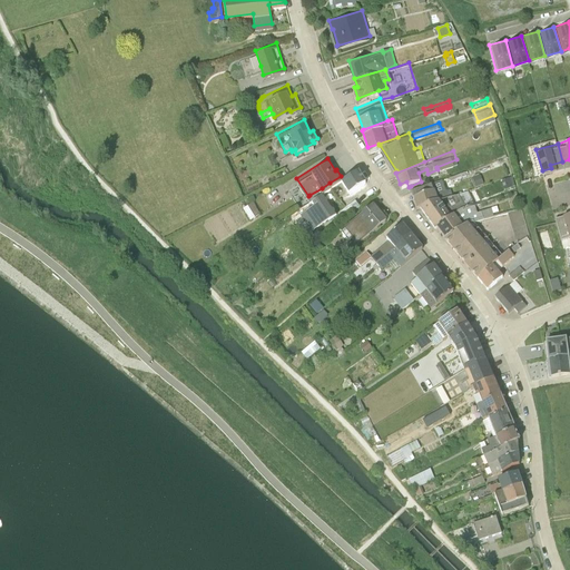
[(341,176),(330,183),(337,193),(346,186),(347,188),(365,177),(357,166),(341,176)]
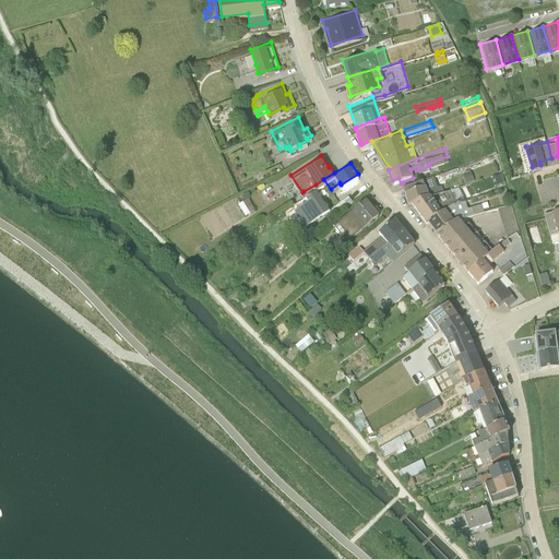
[(455,163),(413,178),(403,182),(408,200),(411,199),(443,187),(439,176),(435,177),(435,175),(456,167),(455,163)]
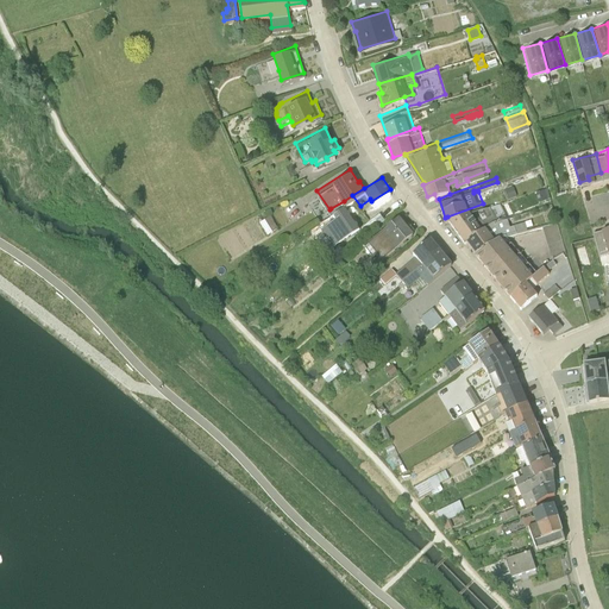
[(512,181),(503,184),(507,193),(515,190),(512,181)]
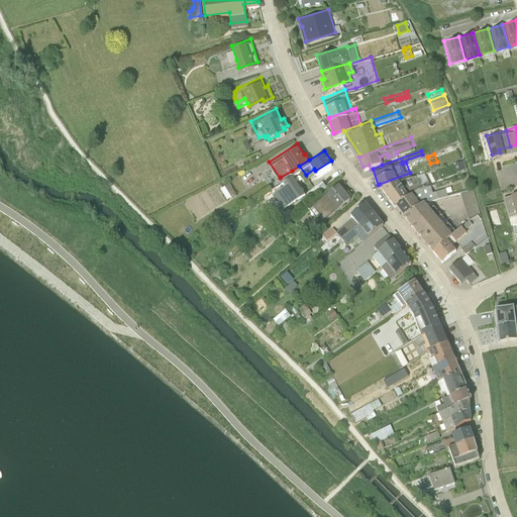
[(455,167),(467,164),(463,154),(452,159),(455,167)]
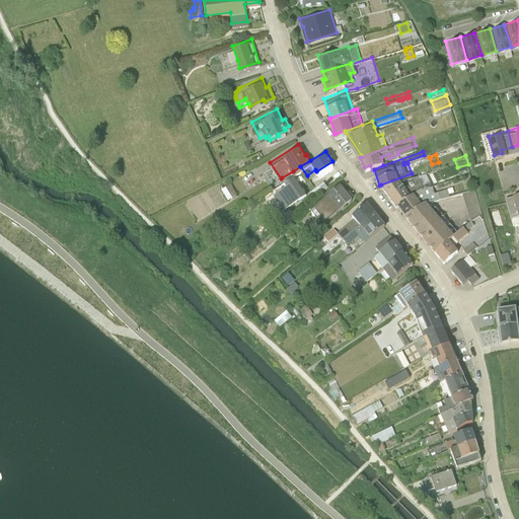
[(395,203),(396,202),(421,184),(430,182),(425,169),(412,173),(381,184),(395,203)]
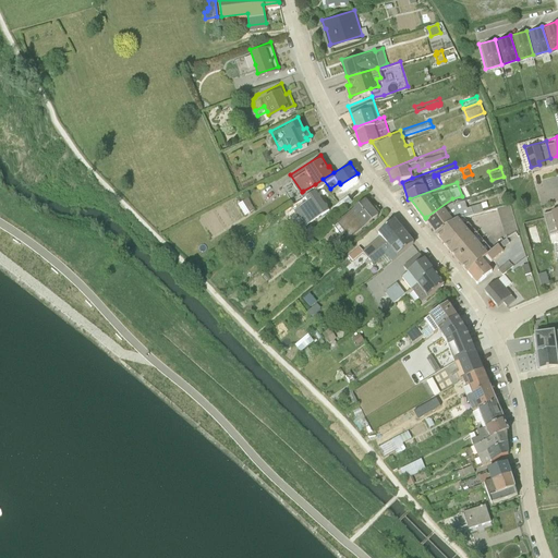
[(315,184),(303,191),(306,196),(293,205),(303,220),(329,204),(315,184)]
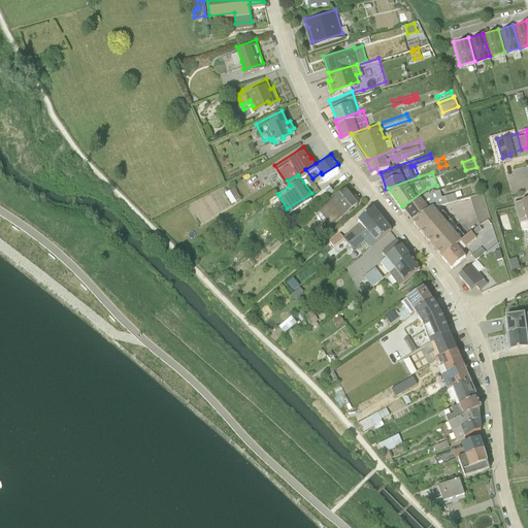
[(332,186),(328,179),(312,191),(318,197),(332,186)]
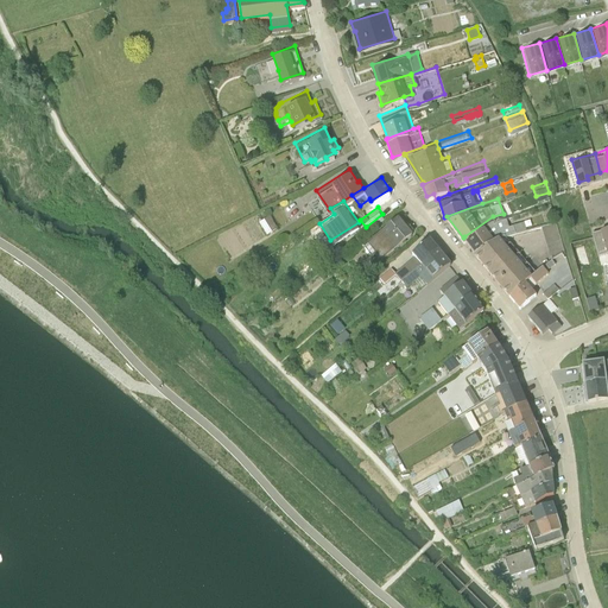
[(268,208),(258,215),(265,227),(276,221),(268,208)]
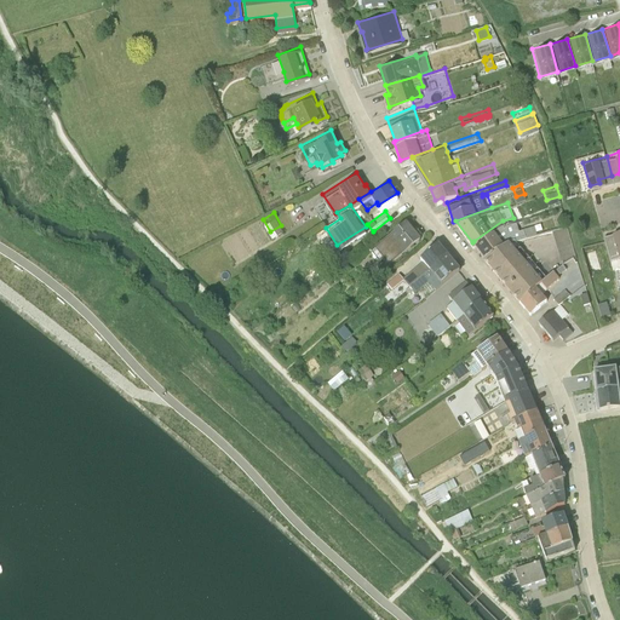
[(406,217),(374,244),(388,259),(419,233),(406,217)]
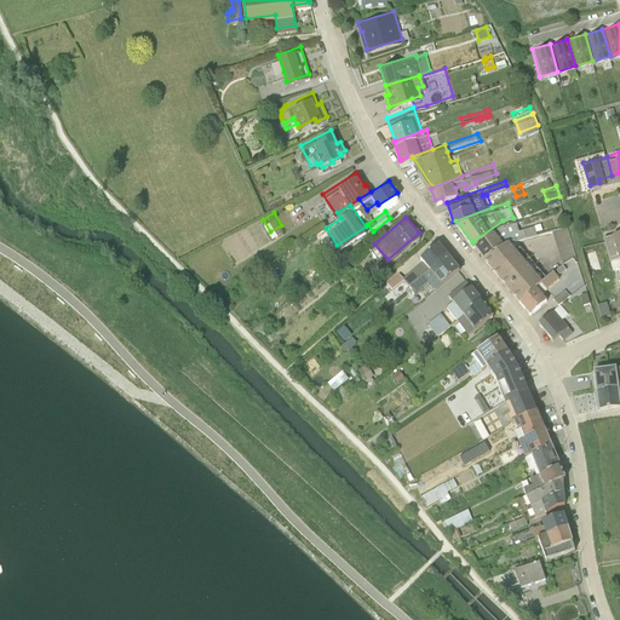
[(474,241),(483,253),(514,234),(535,228),(534,219),(522,223),(522,224),(518,225),(515,217),(514,218),(503,220),(474,241)]
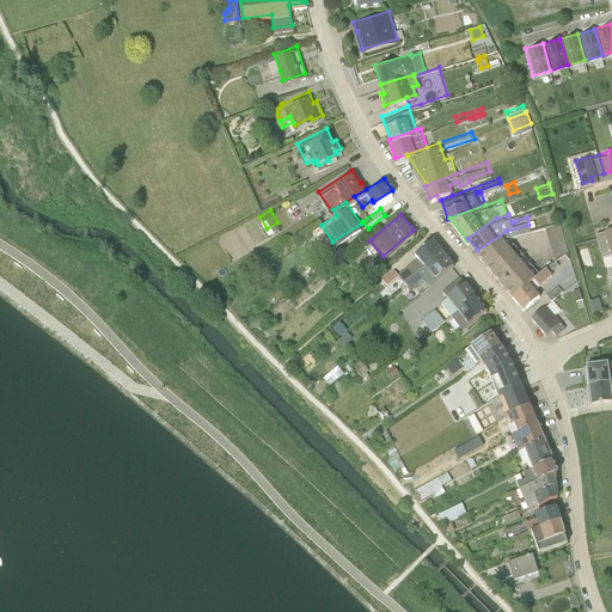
[(555,255),(567,246),(560,218),(544,221),(555,255)]
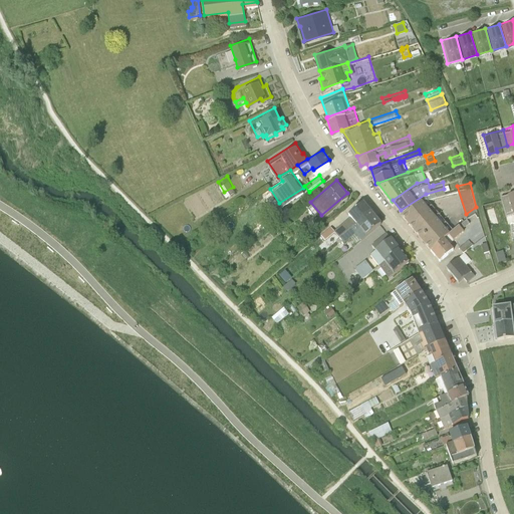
[(513,210),(513,188),(511,190),(512,193),(501,196),(505,212),(513,210)]
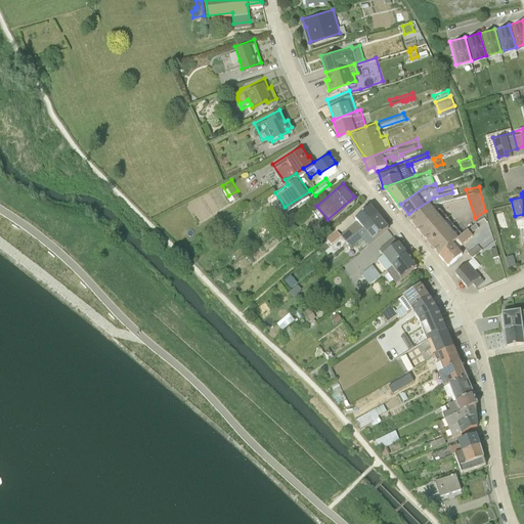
[(434,198),(408,214),(424,232),(447,213),(434,198)]
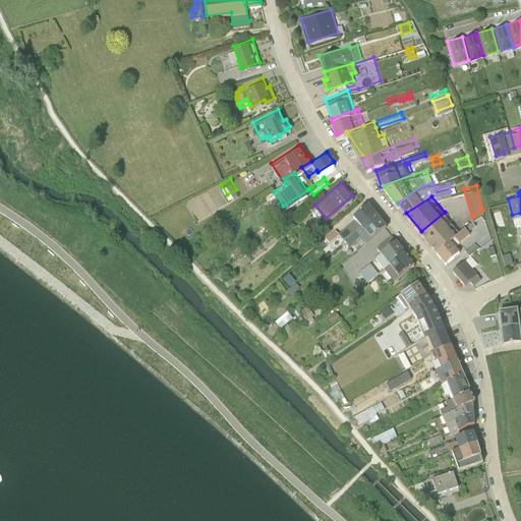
[(374,210),(367,200),(352,213),(355,216),(354,216),(353,217),(338,229),(335,225),(325,233),(325,234),(323,235),(325,237),(327,236),(329,238),(339,231),(344,236),(374,210)]
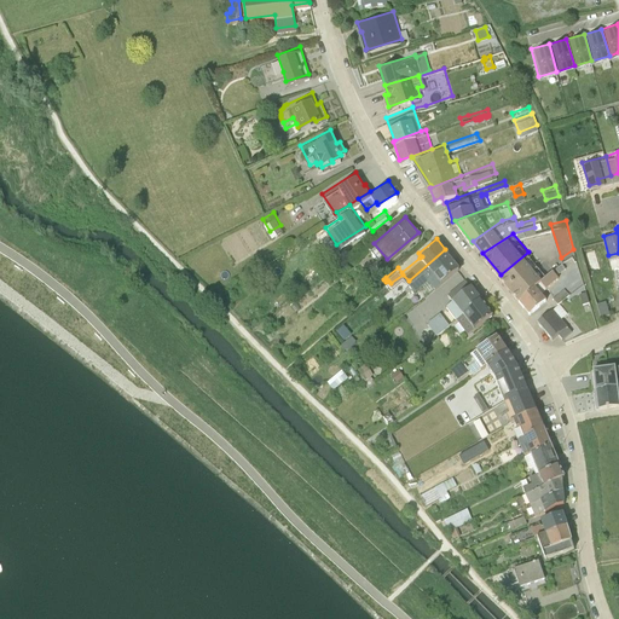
[(387,259),(374,243),(370,247),(383,264),(388,260),(387,259)]
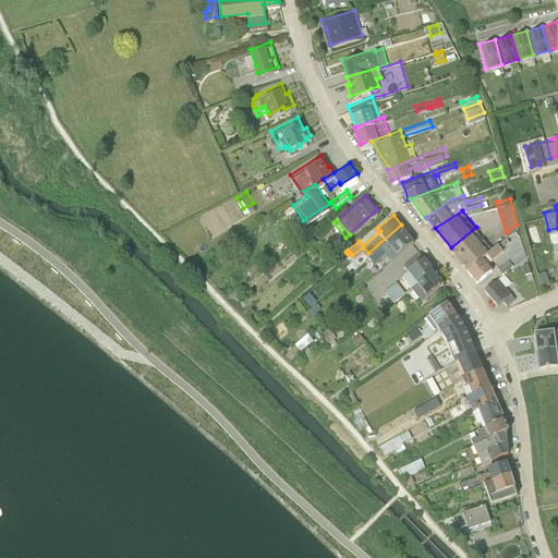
[(412,238),(401,225),(368,253),(364,256),(367,259),(371,256),(373,259),(379,253),(385,259),(390,255),(390,256),(412,238)]
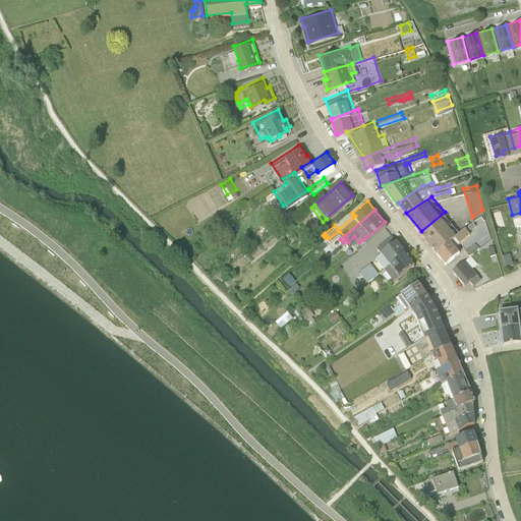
[(445,212),(421,231),(425,236),(425,235),(430,241),(429,241),(436,248),(459,228),(445,212)]
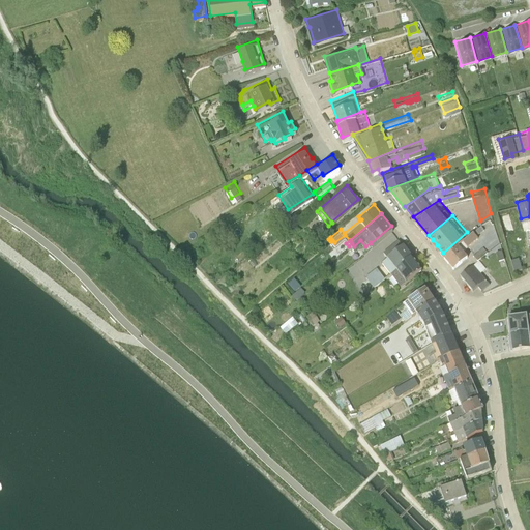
[(472,227),(467,232),(443,253),(452,264),(467,252),(462,245),(477,233),(472,227)]
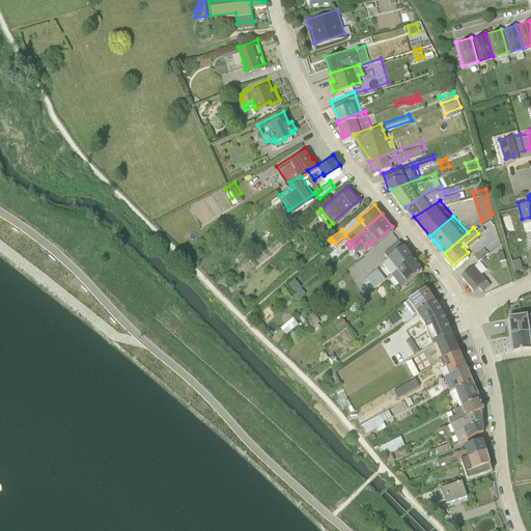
[(351,241),(345,235),(335,243),(340,249),(346,244),(351,241)]
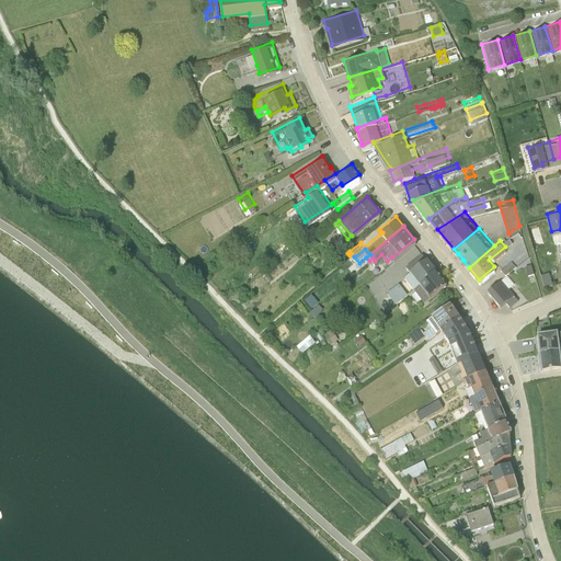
[(412,284),(435,267),(421,249),(404,262),(410,267),(403,273),(412,284)]
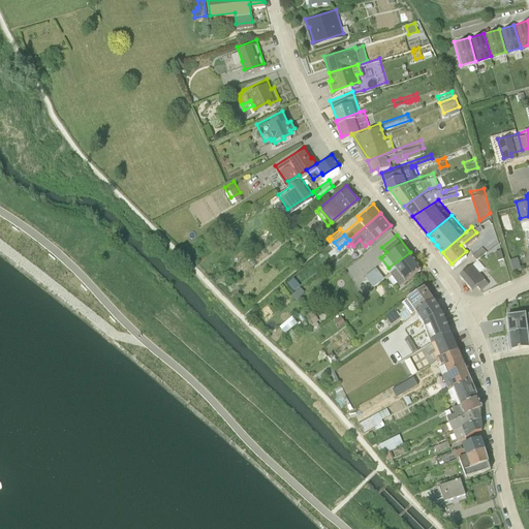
[(481,242),(471,250),(476,255),(486,247),(481,242)]
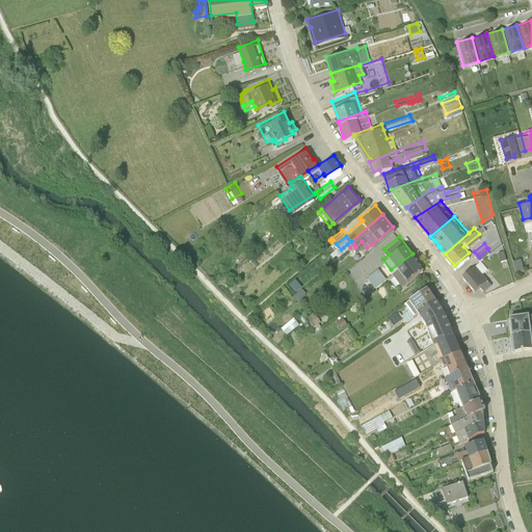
[(503,247),(497,249),(500,258),(505,256),(503,247)]
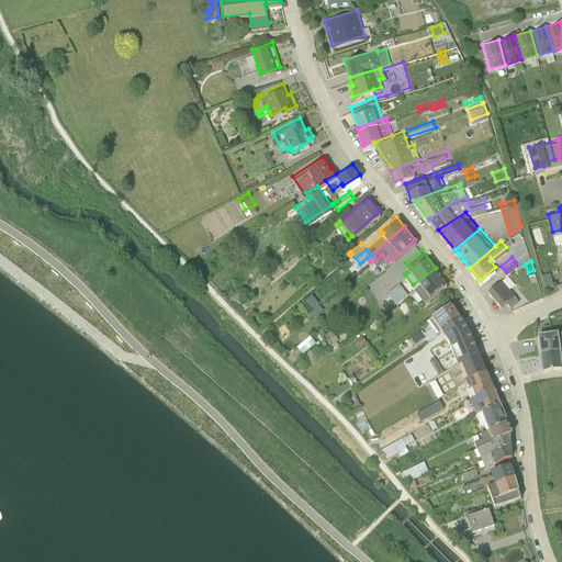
[(441,276),(436,268),(413,284),(415,287),(420,295),(424,299),(446,281),(445,280),(445,278),(446,278),(444,276),(441,276)]
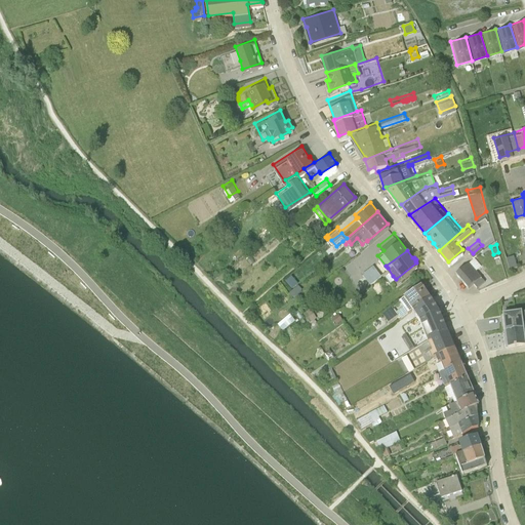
[(455,269),(467,283),(468,283),(473,279),(476,283),(484,277),(475,266),(480,261),(474,253),(455,269)]
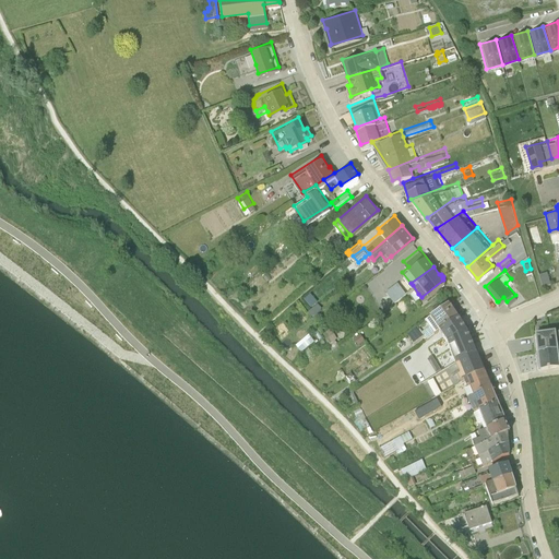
[(540,273),(544,282),(551,280),(548,271),(540,273)]
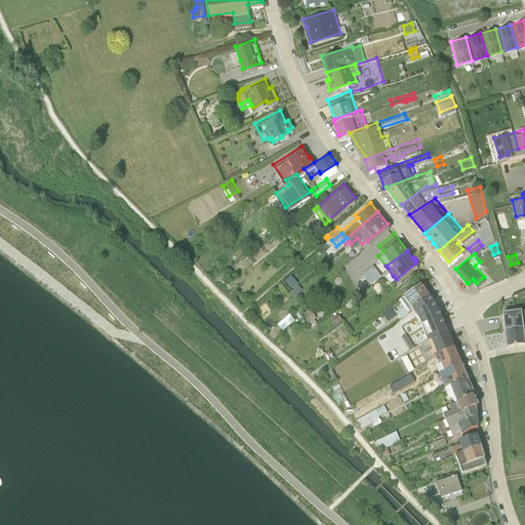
[(379,271),(372,260),(361,269),(369,279),(379,271)]
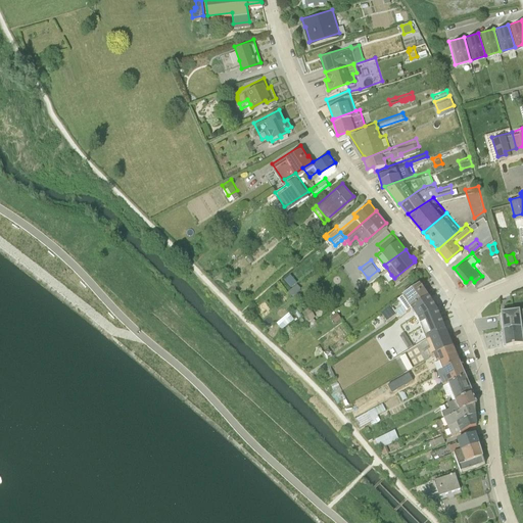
[(391,275),(386,267),(382,271),(386,276),(387,275),(388,277),(391,275)]
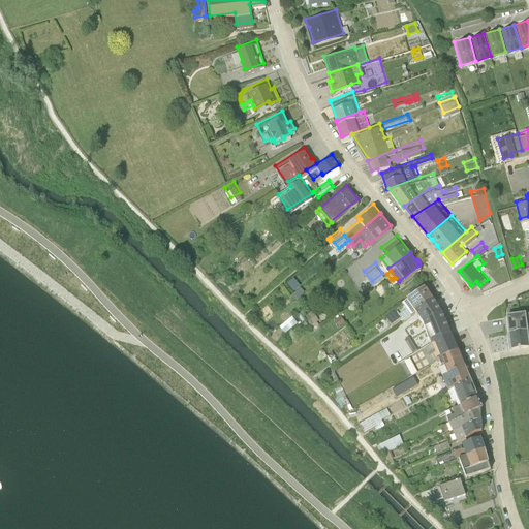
[(299,282),(289,289),(293,294),(303,286),(299,282)]
